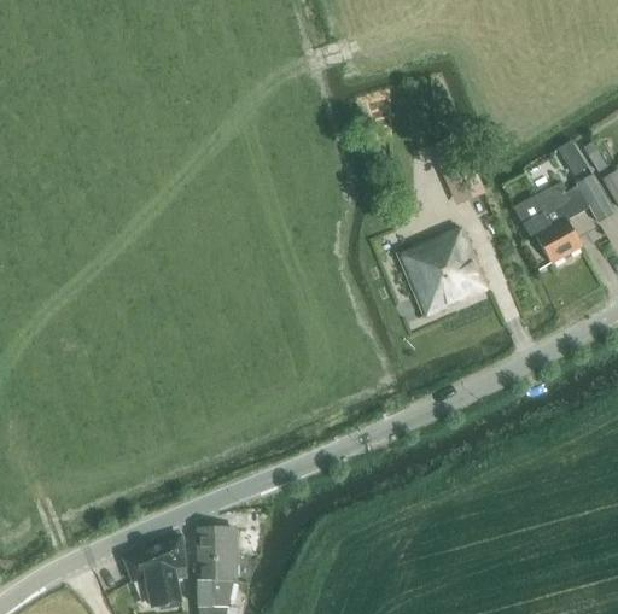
[(586,165),(570,141),(559,148),(575,173),(586,165)]
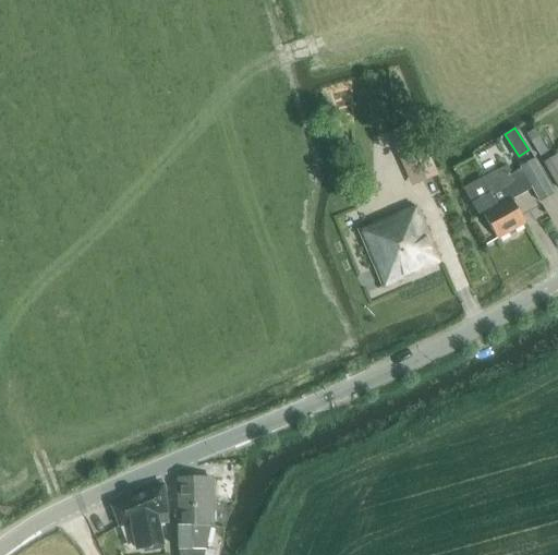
[(536,147),(543,144),(533,128),(526,131),(536,147)]
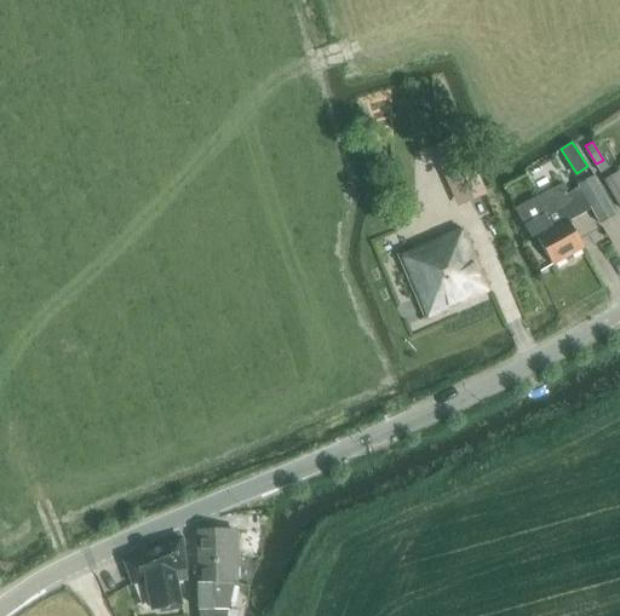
[(458,205),(482,194),(464,148),(438,157),(458,205)]
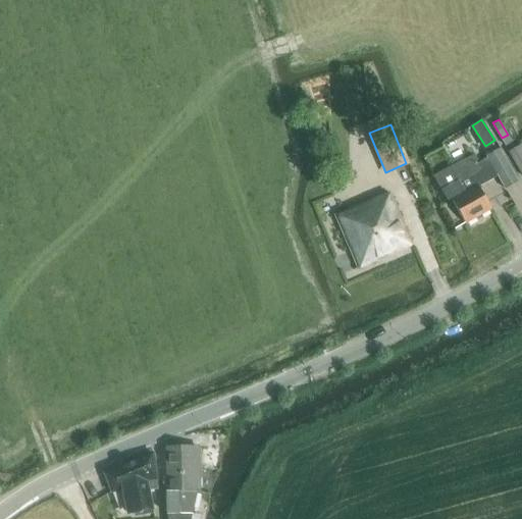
[(521,173),(521,142),(508,151),(521,173)]
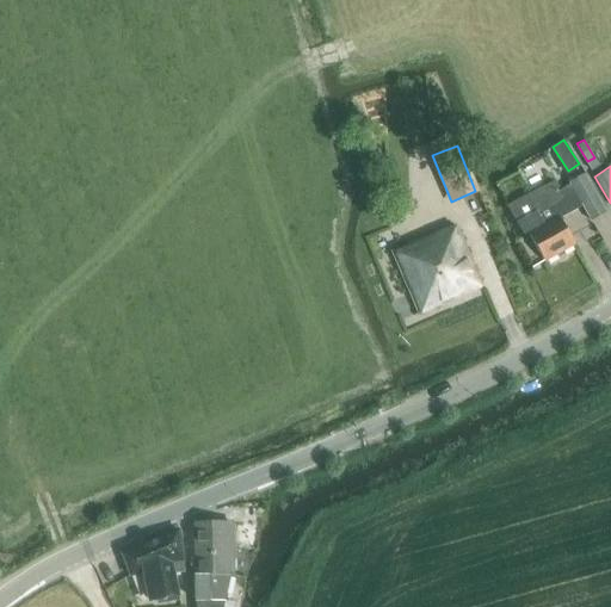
[(594,218),(609,209),(586,172),(571,180),(594,218)]
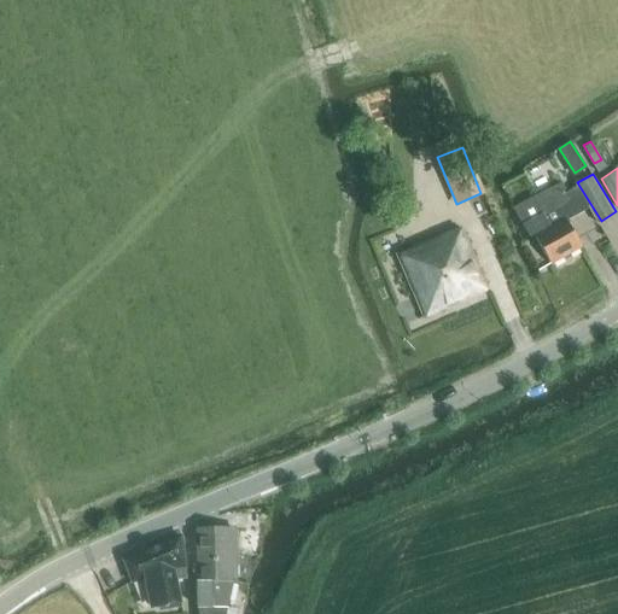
[(577,211),(565,191),(559,180),(513,204),(532,238),(536,235),(551,262),(582,244),(566,217),(577,211)]
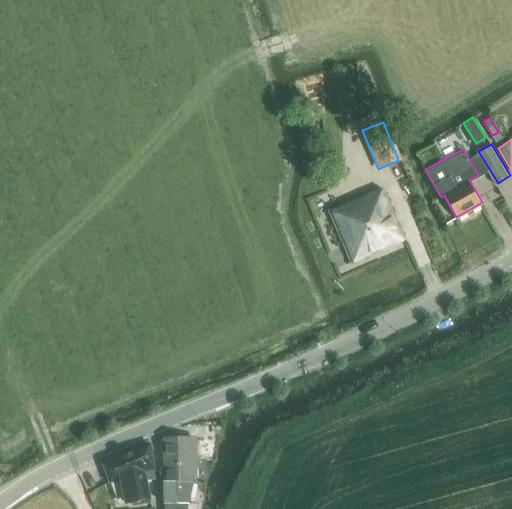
[(468,158),(478,175),(488,170),(478,153),(468,158)]
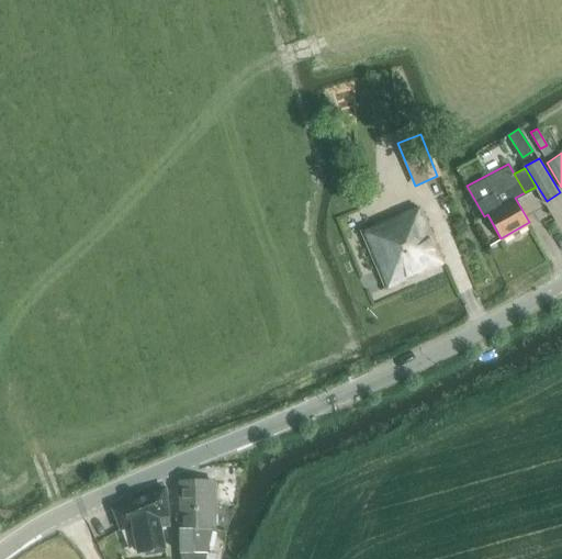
[(444,260),(422,207),(403,215),(401,212),(361,230),(385,287),(444,260)]
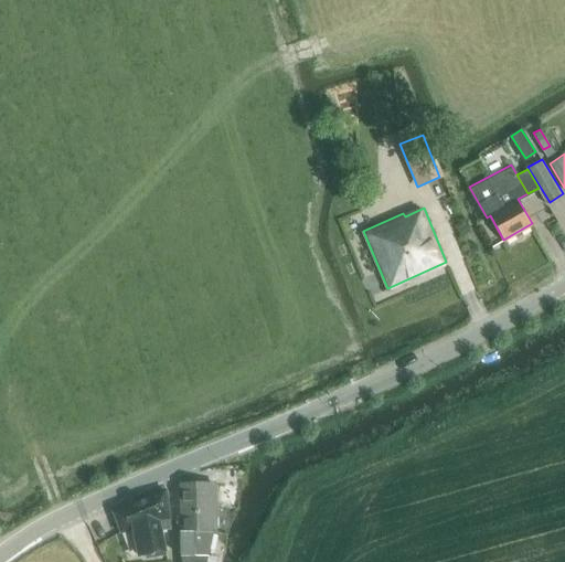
[(181,530),(213,529),(215,529),(214,481),(180,483),(181,530)]
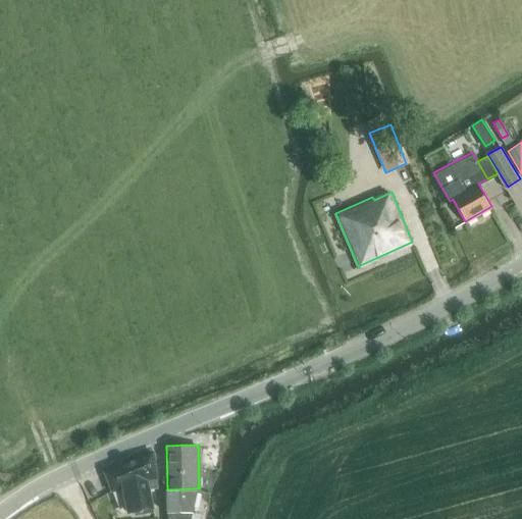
[(159,487),(157,477),(153,451),(105,471),(112,489),(128,484),(134,510),(153,506),(150,488),(159,487)]
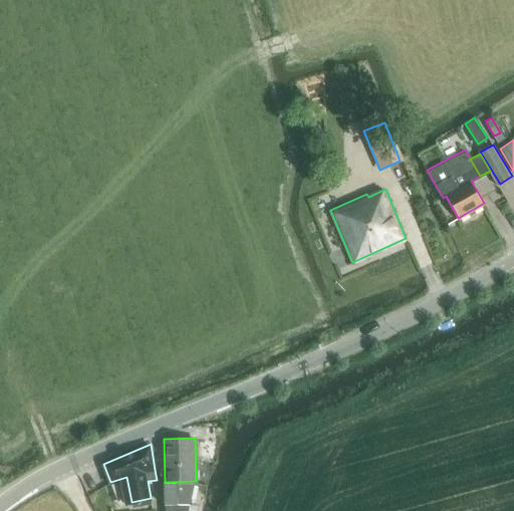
[(187,510),(194,481),(165,482),(165,510),(187,510)]
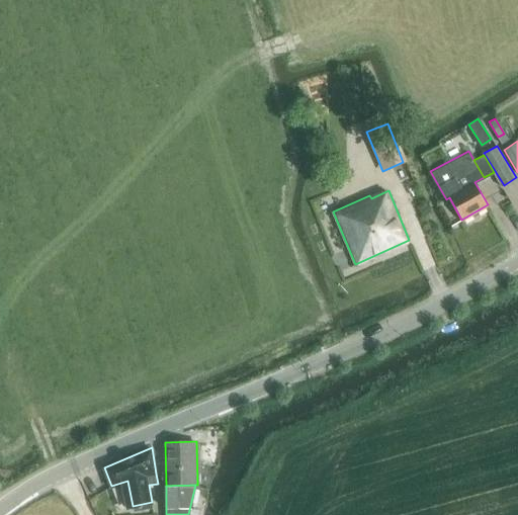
All buildings are outlined.
